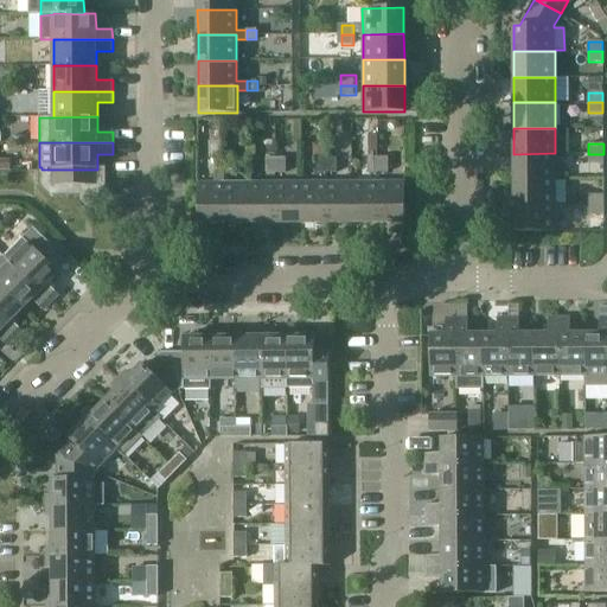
[(555,153),(513,154),(513,179),(555,179),(555,153)]
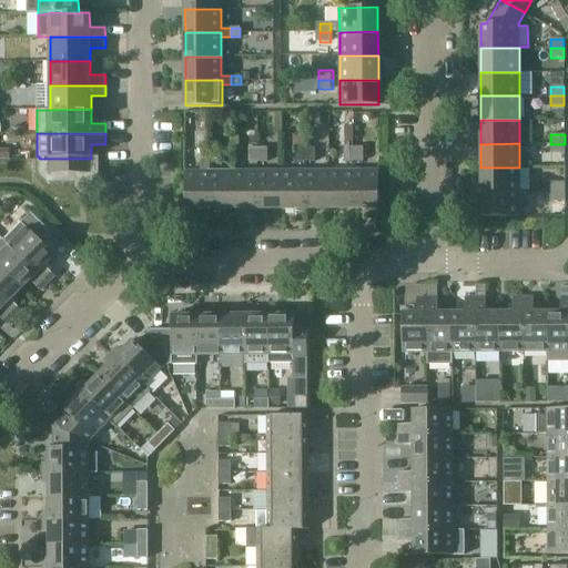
[(565,144),(550,144),(550,153),(565,153),(565,144)]
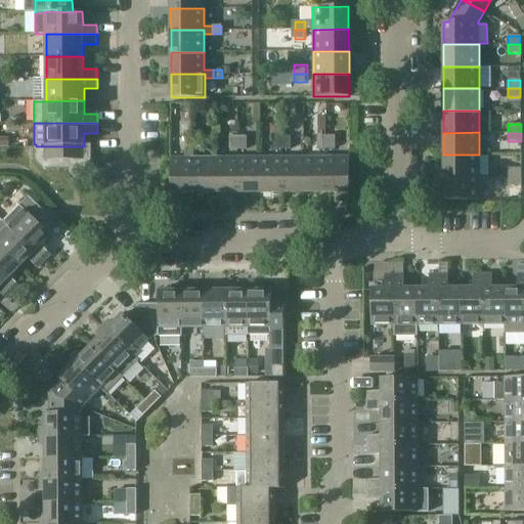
[(193,158),(195,158),(195,149),(193,149),(193,136),(185,136),(185,158),(171,158),(171,193),(193,193),(193,158)]
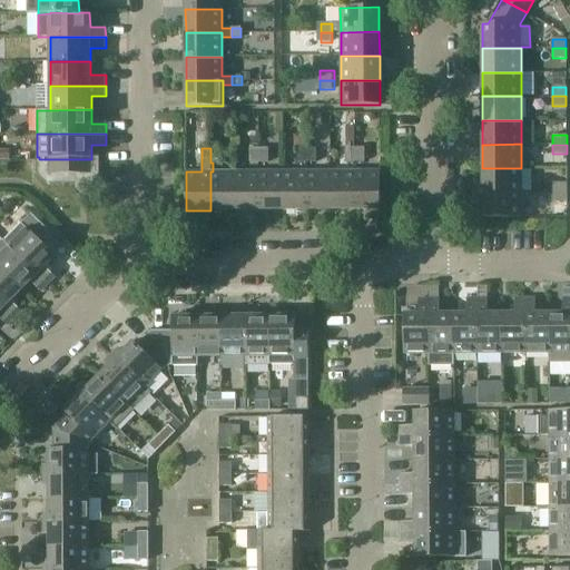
[(220,148),(214,148),(210,148),(210,163),(213,163),(220,163),(220,148)]
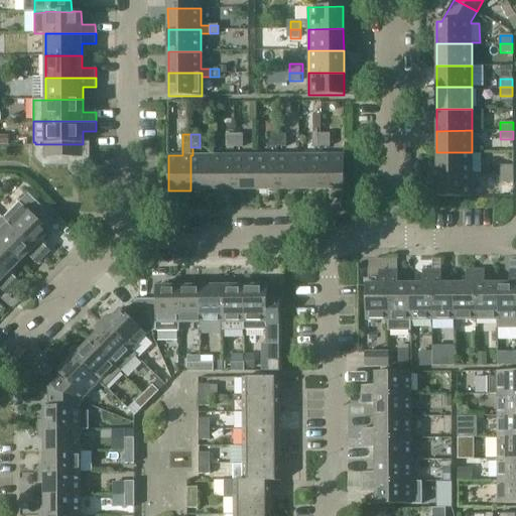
[(321,146),(321,134),(312,134),(312,146),(321,146)]
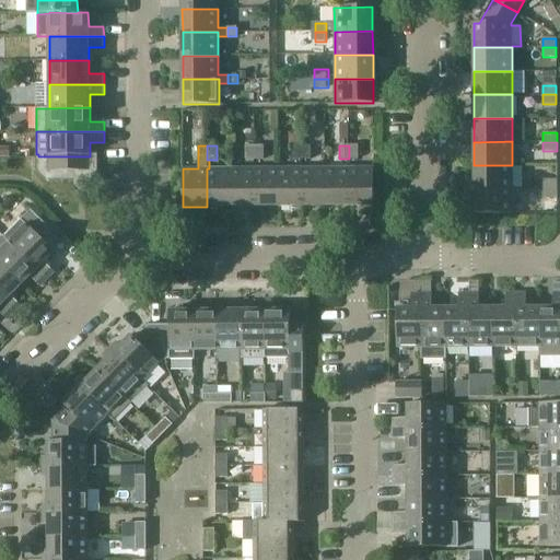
[(349,146),(349,159),(358,159),(358,146),(349,146)]
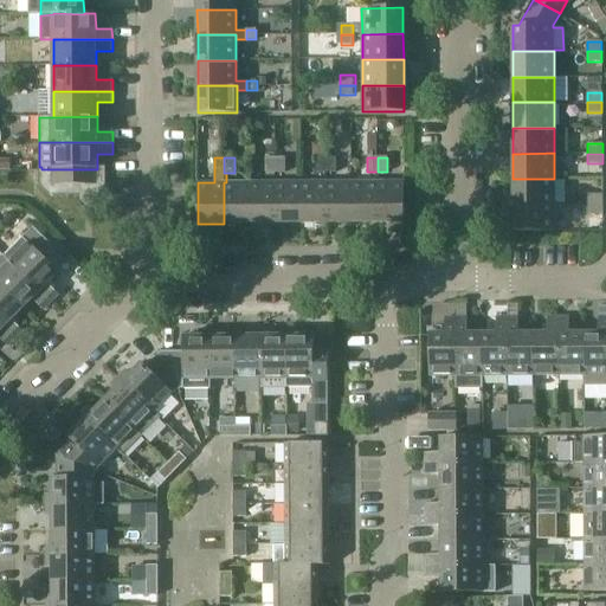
[(0,159),(0,168),(11,168),(10,159),(0,159)]
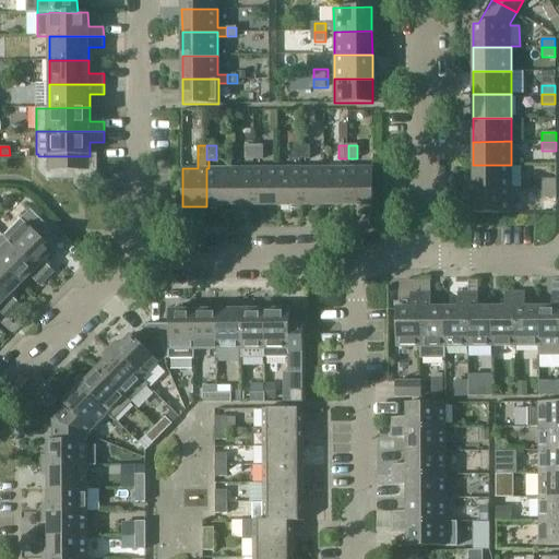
[(247,146),(247,161),(256,161),(256,146),(247,146)]
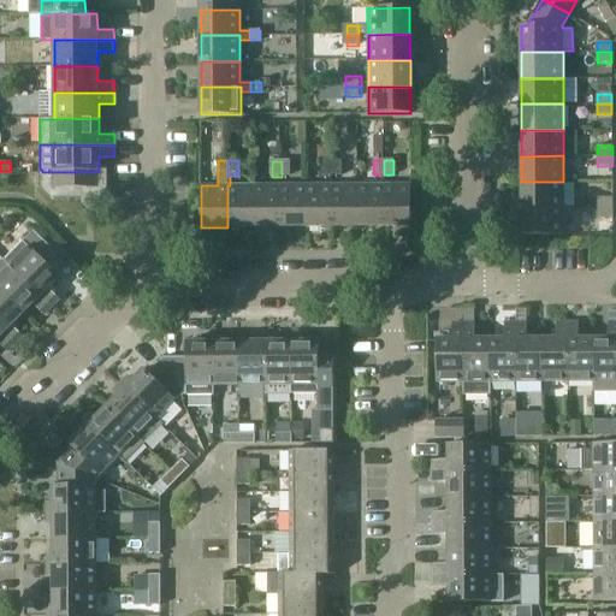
[(292,177),(292,161),(282,161),(282,177),(292,177)]
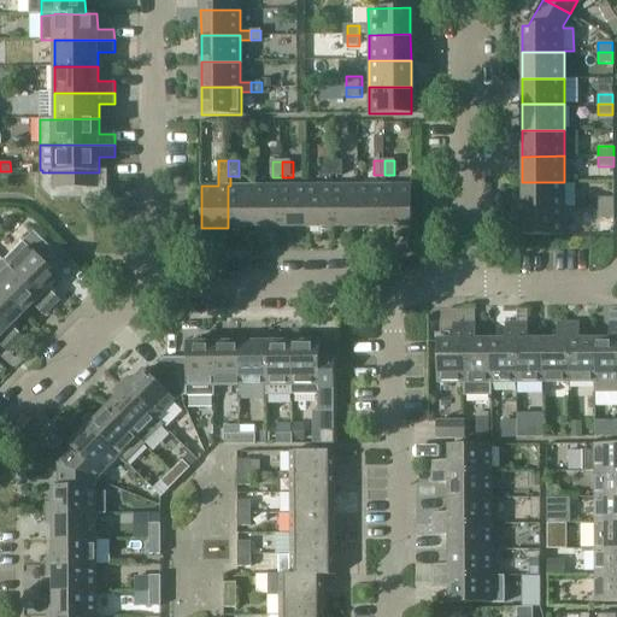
[(323,162),(323,177),(334,177),(334,162),(323,162)]
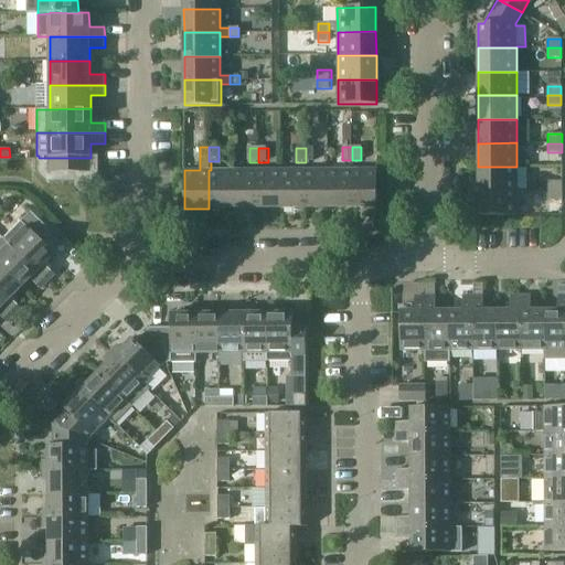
[(315,162),(315,148),(306,148),(306,162),(315,162)]
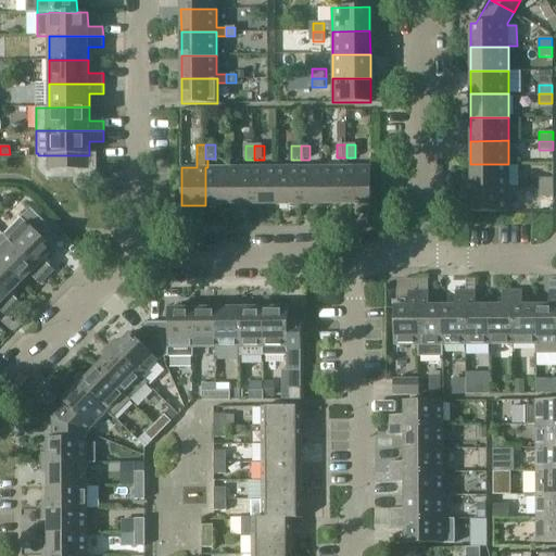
[(47,180),(85,180),(98,180),(97,153),(89,153),(89,155),(38,155),(38,153),(36,153),(36,171),(47,180)]
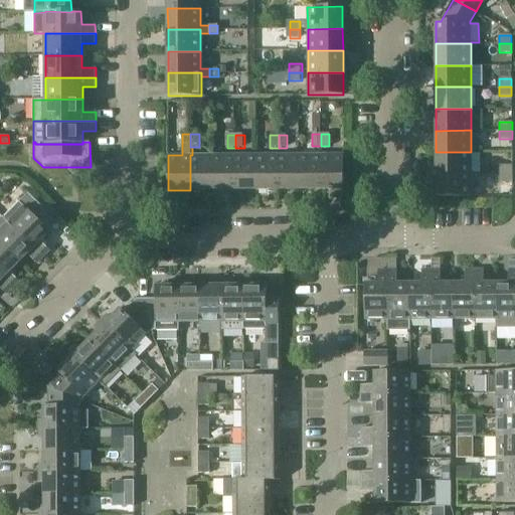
[(471,152),(436,152),(436,174),(471,174),(471,152)]
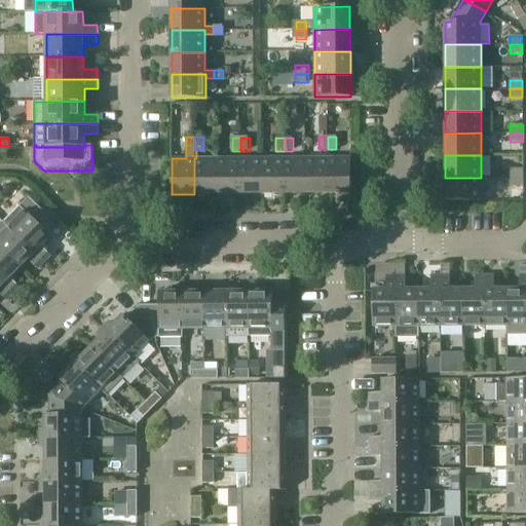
[(238,158),(238,194),(261,193),(261,157),(238,158)]
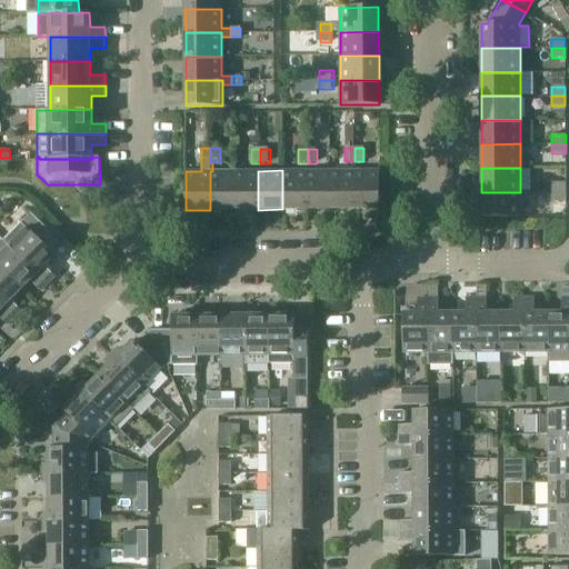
[(282,170),(282,209),(307,209),(306,170),(282,170)]
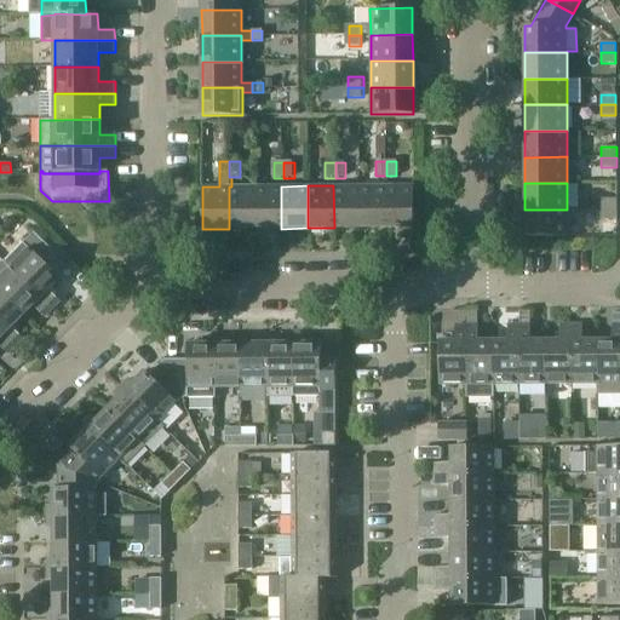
[(333,185),(334,228),(360,228),(360,185),(333,185)]
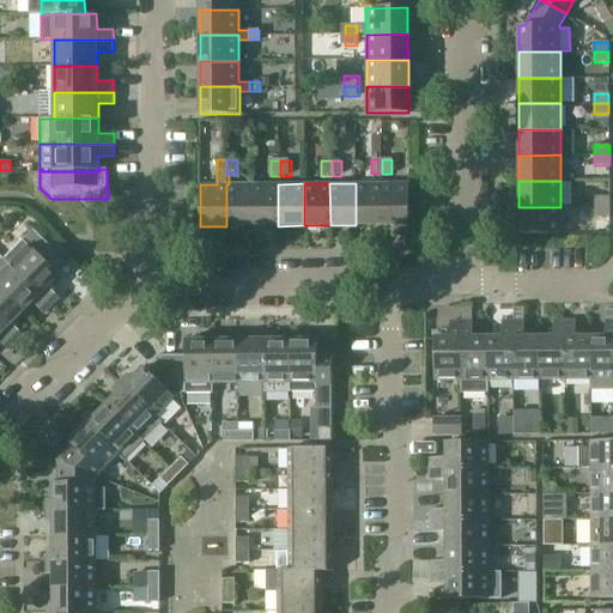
[(356,183),(356,225),(382,225),(382,183),(356,183)]
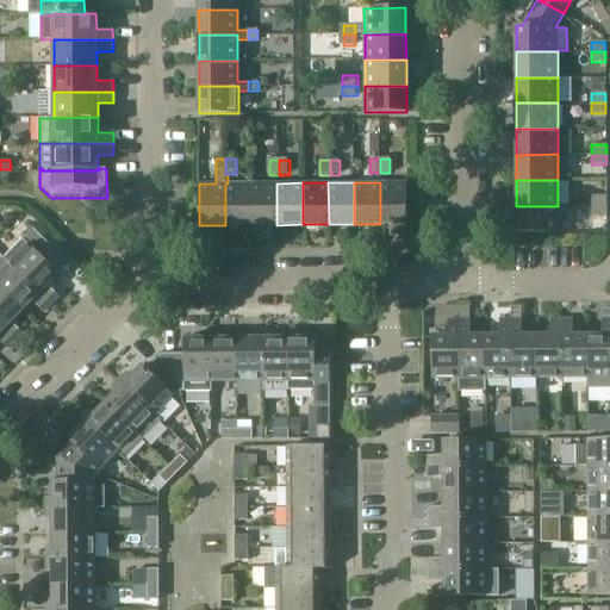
[(406,224),(406,182),(380,182),(380,224),(406,224)]
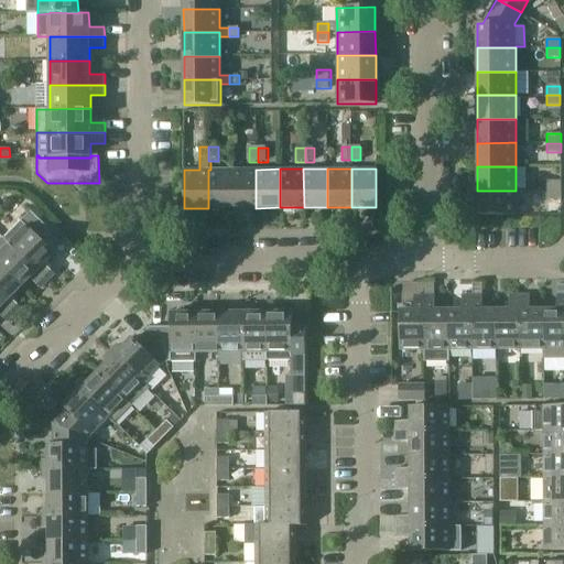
[(231,170),(210,170),(208,170),(208,208),(232,208),(231,170)]
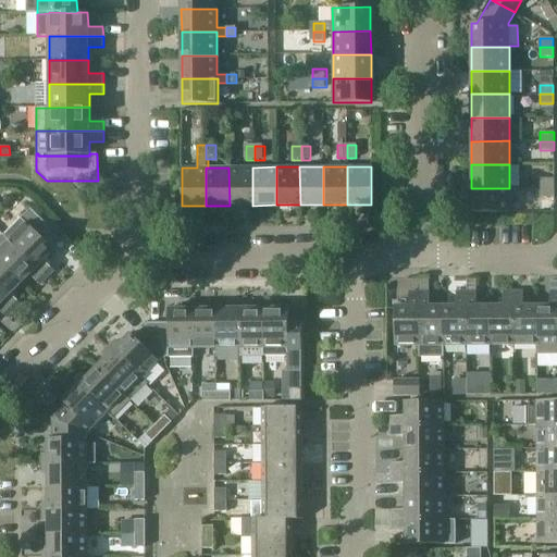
[(229,168),(230,206),(252,206),(252,168),(229,168)]
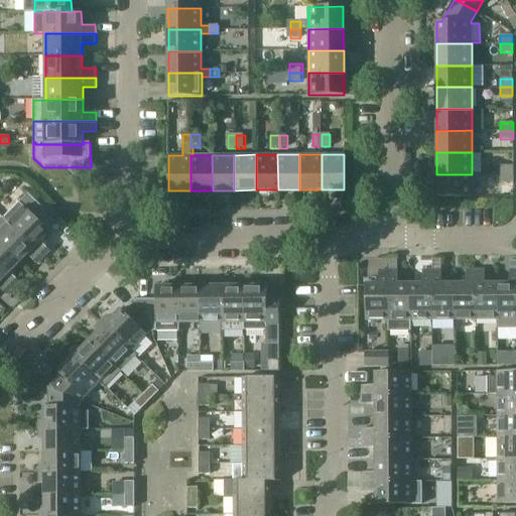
[(501,174),(513,173),(513,165),(501,165),(501,174)]
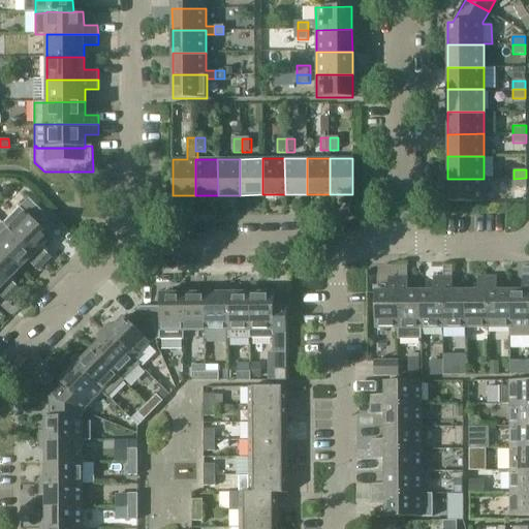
[(526,178),(514,179),(514,187),(526,187),(526,178)]
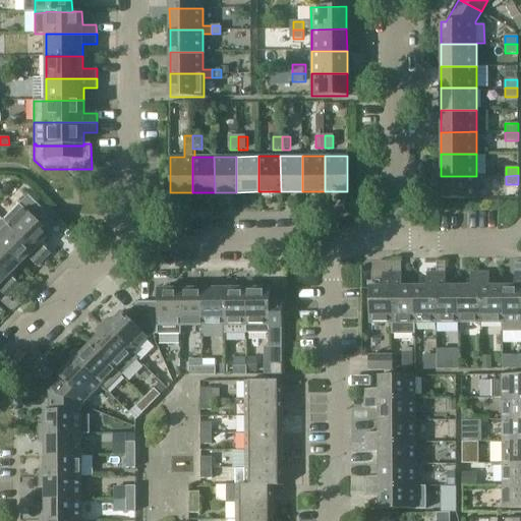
[(476,176),(441,176),(441,198),(476,198),(476,176)]
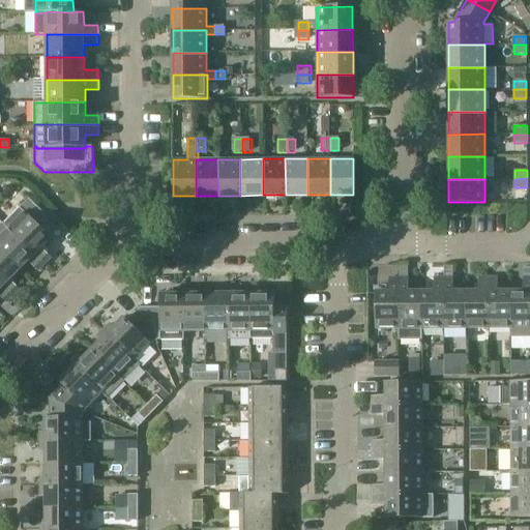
[(5,224),(9,228),(46,263),(52,257),(42,247),(52,238),(38,225),(48,215),(30,198),(5,224)]
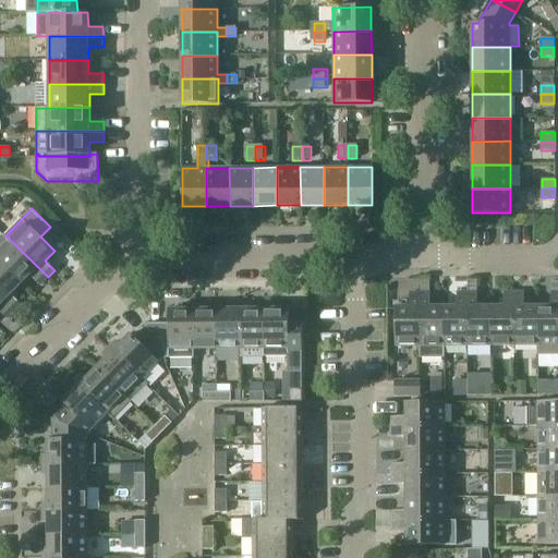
[(0,250),(0,263),(22,284),(31,276),(40,286),(48,277),(10,240),(0,250)]
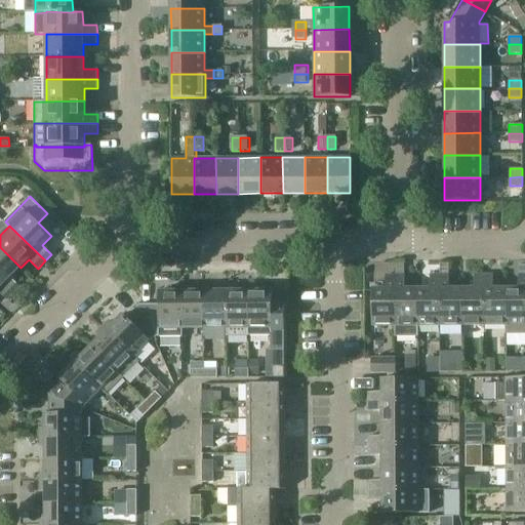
[(0,279),(13,292),(21,286),(11,277),(21,268),(0,247),(0,279)]
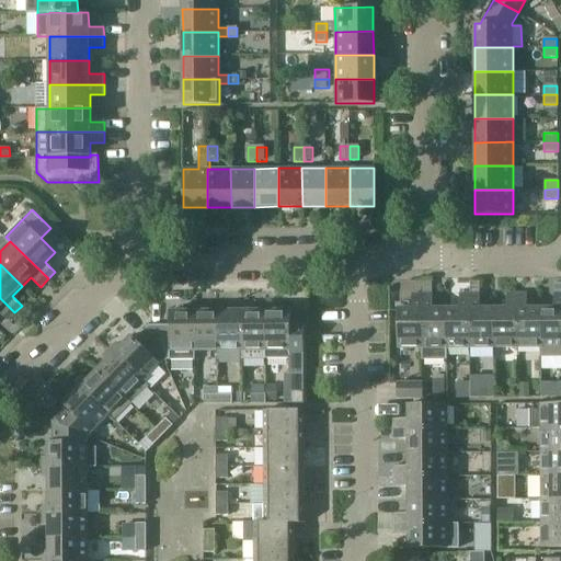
[(560,346),(560,293),(554,293),(554,307),(541,307),(541,346),(560,346)]
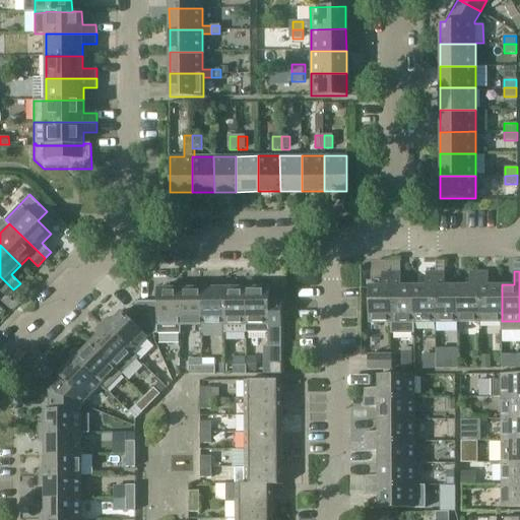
[(391,322),(391,272),(382,273),(382,285),(369,285),(369,322),(391,322)]
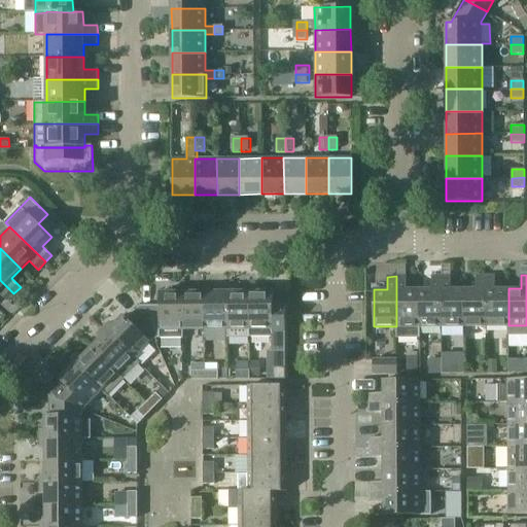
[(420,326),(419,289),(406,289),(406,276),(396,276),(396,326),(420,326)]
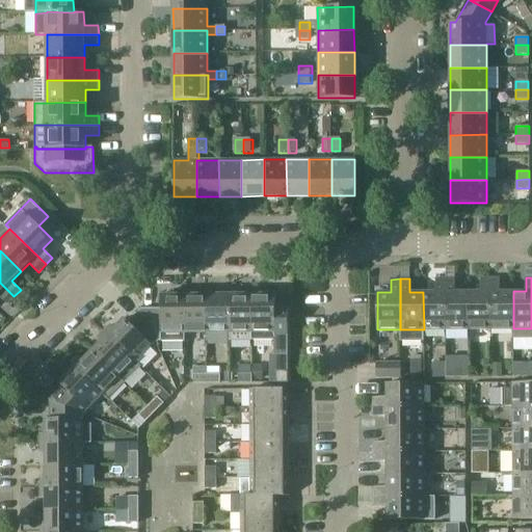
[(446,329),(446,278),(435,278),(435,292),(423,292),(424,329),(446,329)]
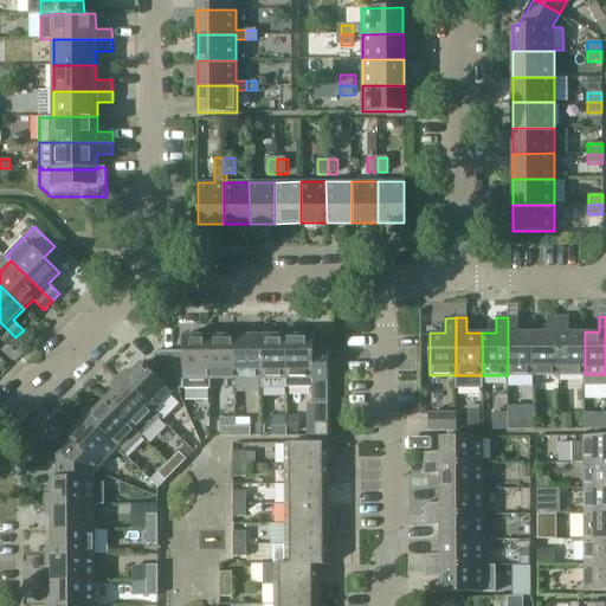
[(508,317),(508,375),(534,375),(533,333),(519,333),(519,317),(508,317)]
